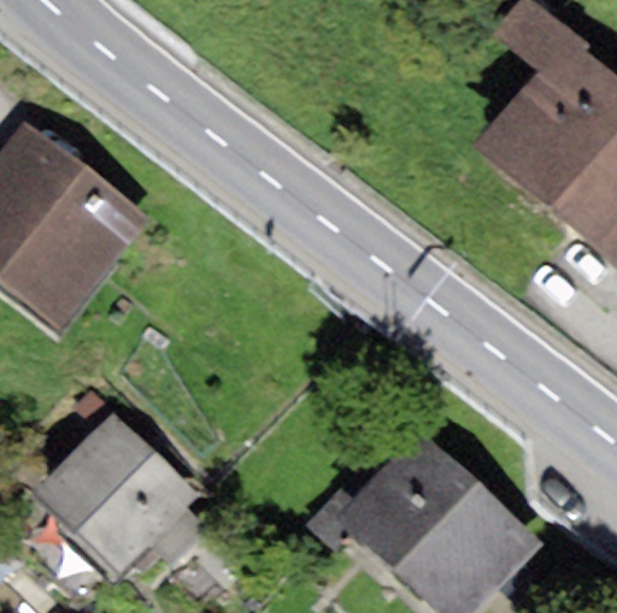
[(550,207),(616,129),(616,77),(586,51),(592,43),(536,0),(517,0),(494,29),(541,68),(475,143),(550,207)]
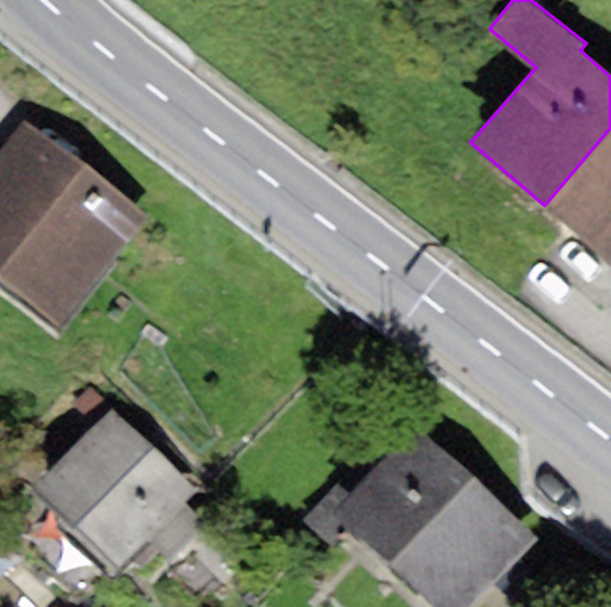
[(147,215),(26,118),(0,150),(0,278),(57,326),(147,215)]
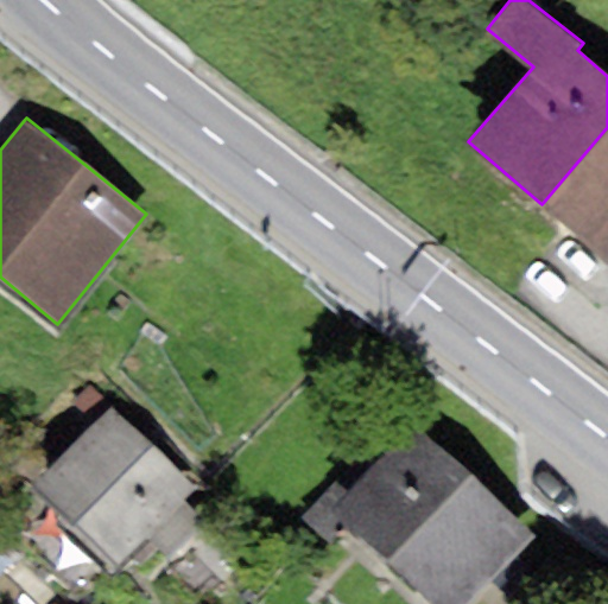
[(607,261),(607,127),(542,204),(607,261)]
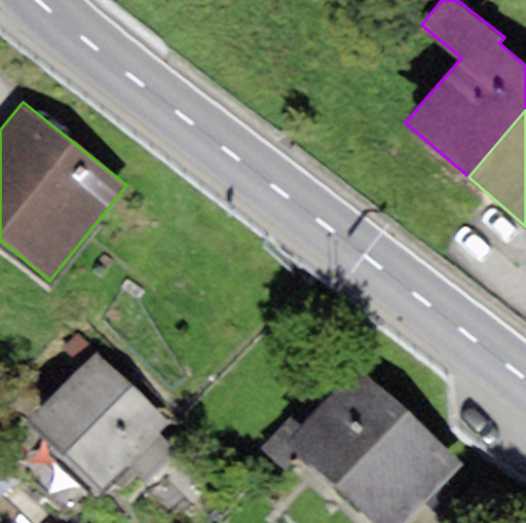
[(168,420),(94,348),(25,420),(100,492),(126,464),(159,431),(168,420)]
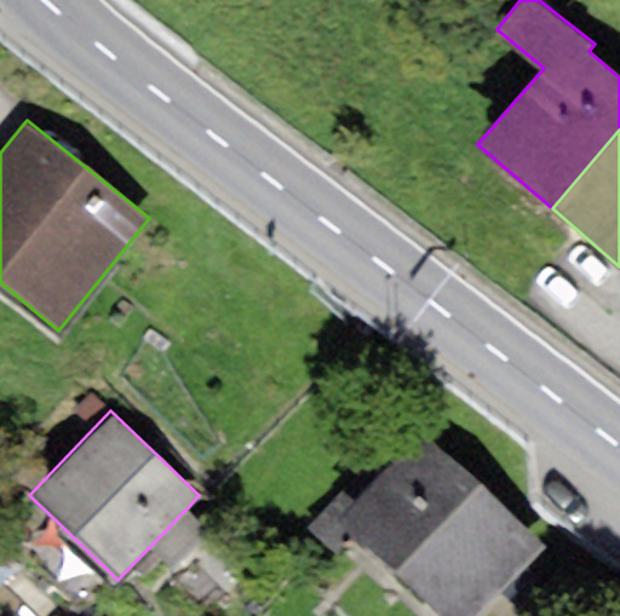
[(474,615),(543,543),(423,431),(356,502),(337,522),(349,534),(436,615),(474,615)]
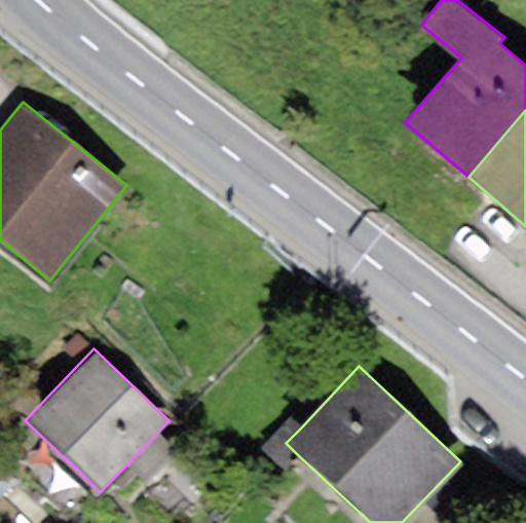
[(286,443),(302,426),(291,416),(261,447),(282,468),(296,453),(286,443)]
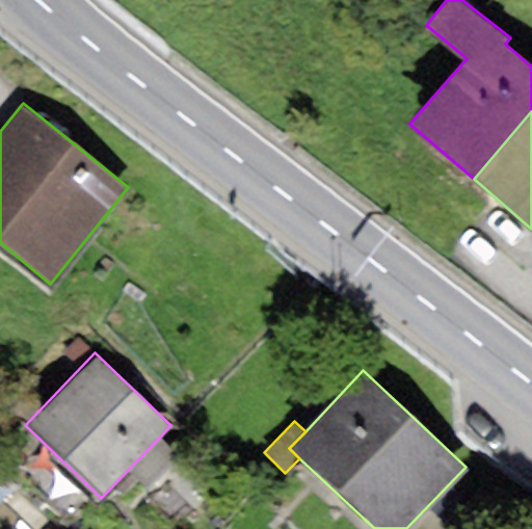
[(161,435),(128,470),(145,487),(179,452),(161,435)]
